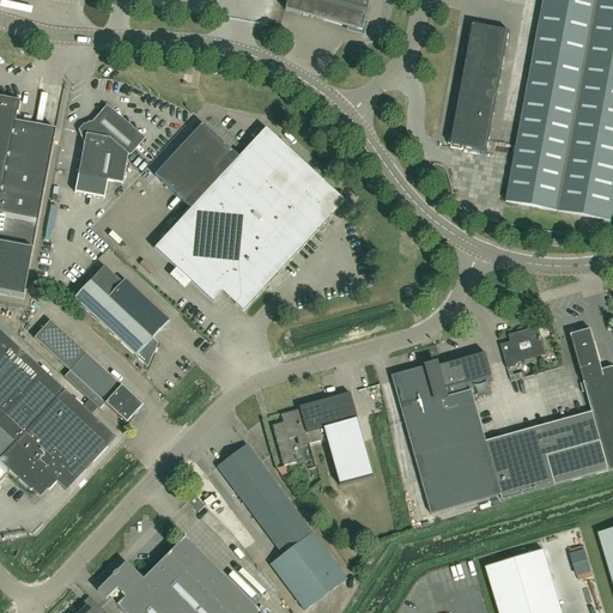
[(374,0),(287,0),(286,10),(362,30),(369,0),(370,0),(374,1),(374,0)]
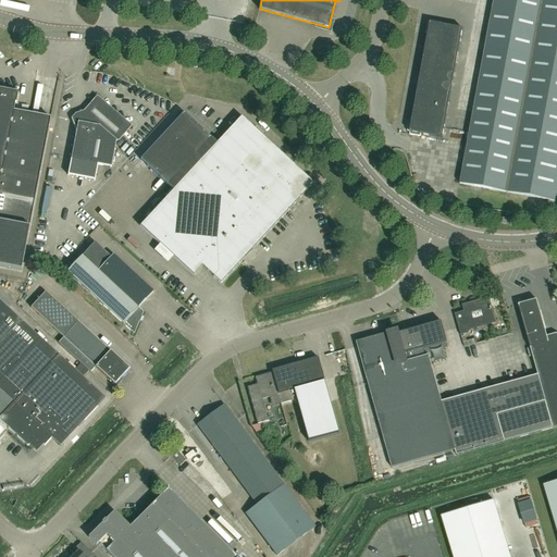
[(555,201),(556,189),(556,0),(494,0),(461,184),(555,201)]
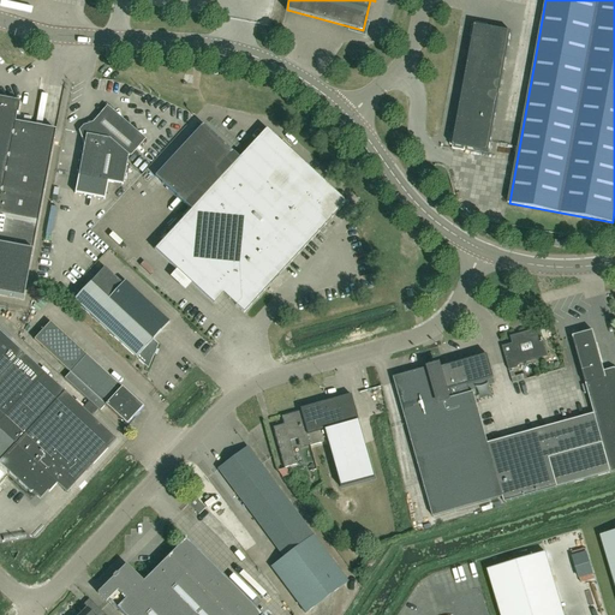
[(488,24),(476,23),(476,25),(472,24),(471,36),(473,37),(455,133),(453,133),(451,145),(453,145),(453,148),(465,150),(465,148),(489,153),(511,31),(488,27),(488,24)]
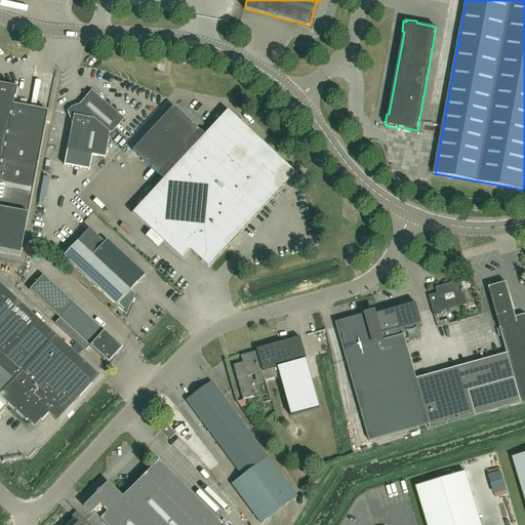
[(0,83),(0,251),(21,255),(48,112),(13,105),(14,97),(15,97),(17,87),(0,83)]
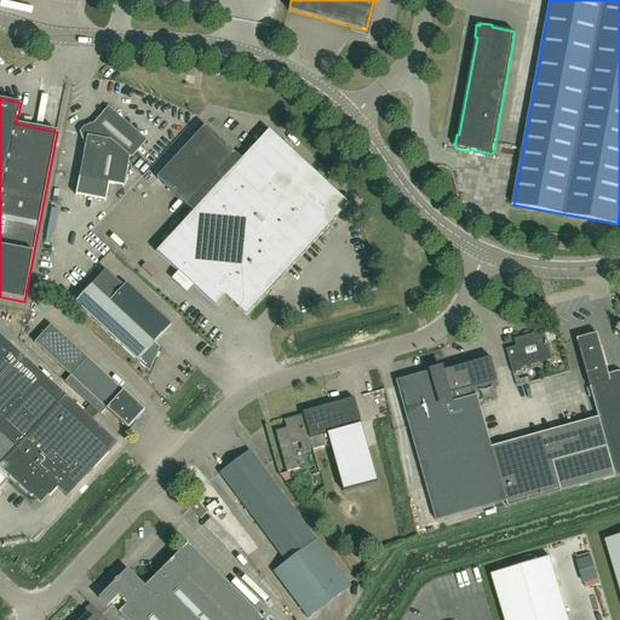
[(131,155),(143,141),(108,110),(90,131),(84,130),(81,133),(85,145),(76,195),(107,201),(109,183),(125,187),(130,158),(132,155),(131,155)]
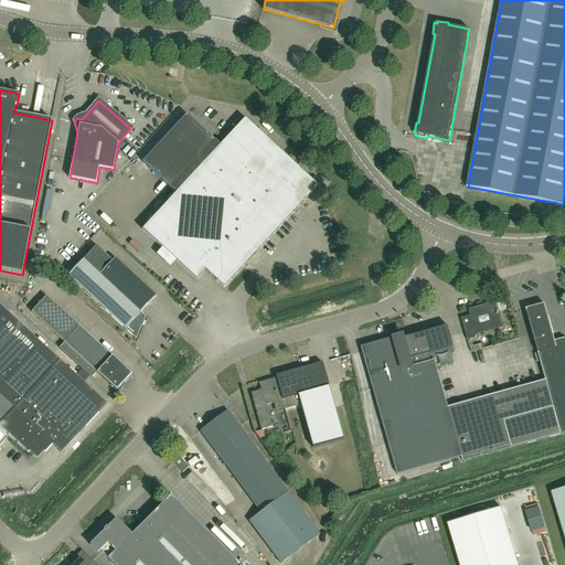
[(245,118),(220,146),(187,115),(144,162),(176,192),(141,230),(195,279),(205,269),(220,283),(224,278),(228,283),(318,187),(245,118)]
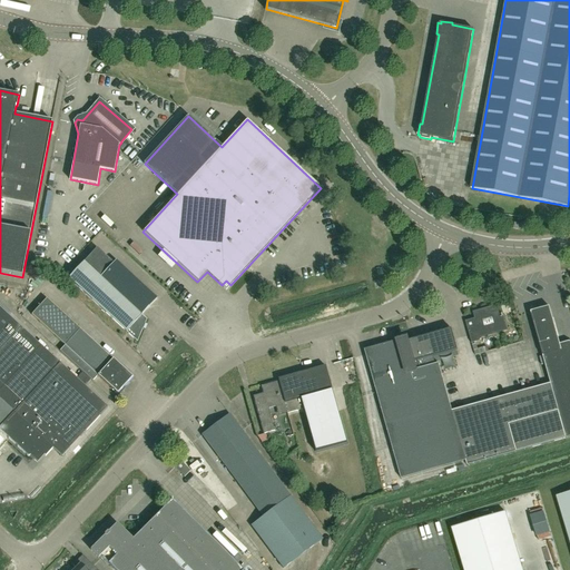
[(40,239),(37,254),(47,256),(49,242),(40,239)]
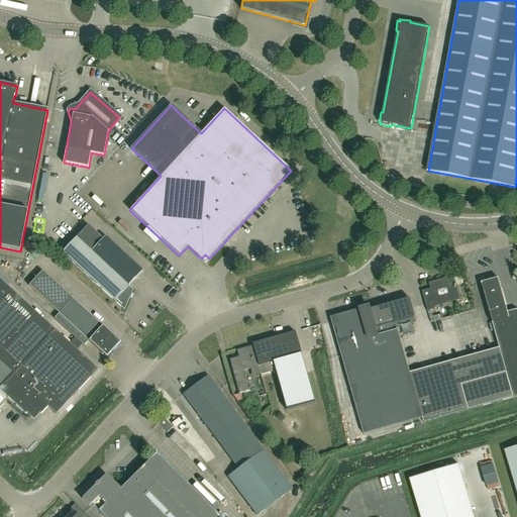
[(141,272),(105,237),(104,236),(102,239),(87,225),(76,237),(62,252),(123,309),(123,308),(131,289),(128,286),(141,272)]
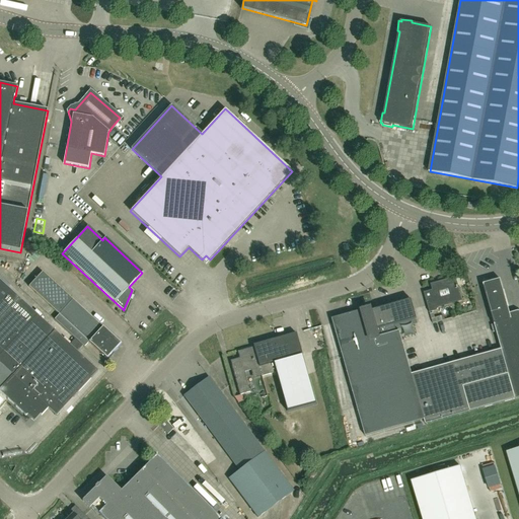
[(206,264),(210,260),(206,255),(202,260),(206,264)]
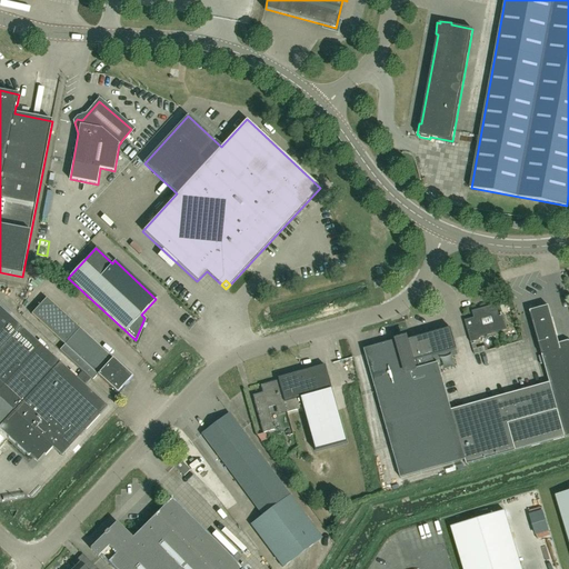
[(82,371),(91,379),(92,380),(98,375),(117,392),(132,377),(47,298),(31,315),(65,345),(60,350),(82,371)]
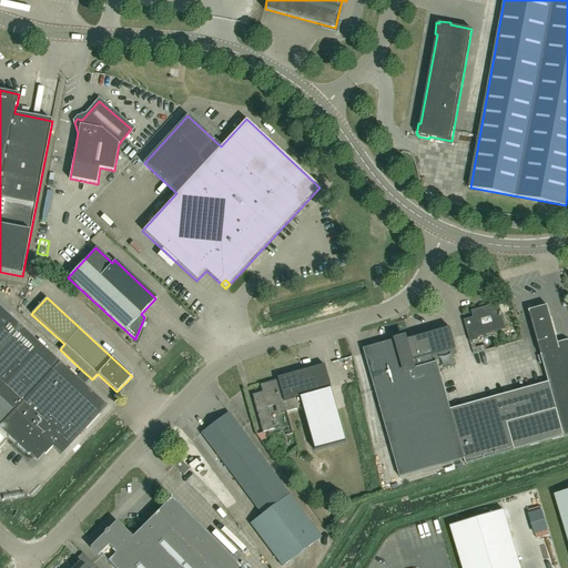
[(470,341),(478,338),(477,335),(505,327),(499,304),(474,311),(475,316),(465,320),(470,341)]
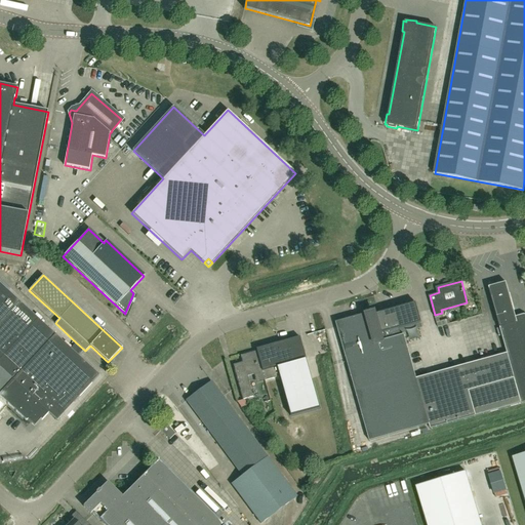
[(524,401),(524,319),(518,321),(507,282),(501,283),(499,281),(495,282),(494,285),(489,286),(508,353),(521,403),(524,401)]
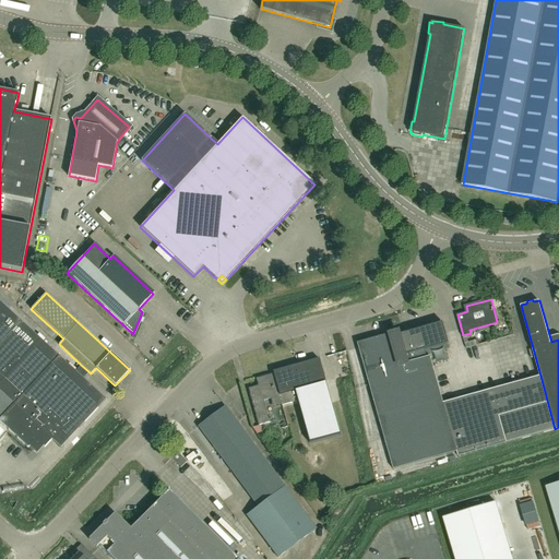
[(83,379),(90,372),(81,365),(75,371),(0,301),(0,420),(28,447),(30,445),(37,453),(44,445),(45,447),(51,439),(61,448),(106,400),(83,379)]
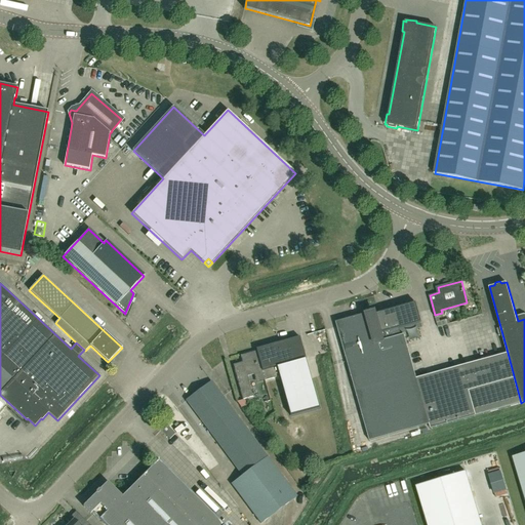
[(376,314),(376,312),(367,315),(367,313),(336,322),(370,440),(430,423),(404,334),(402,335),(400,327),(421,321),(416,303),(376,314)]
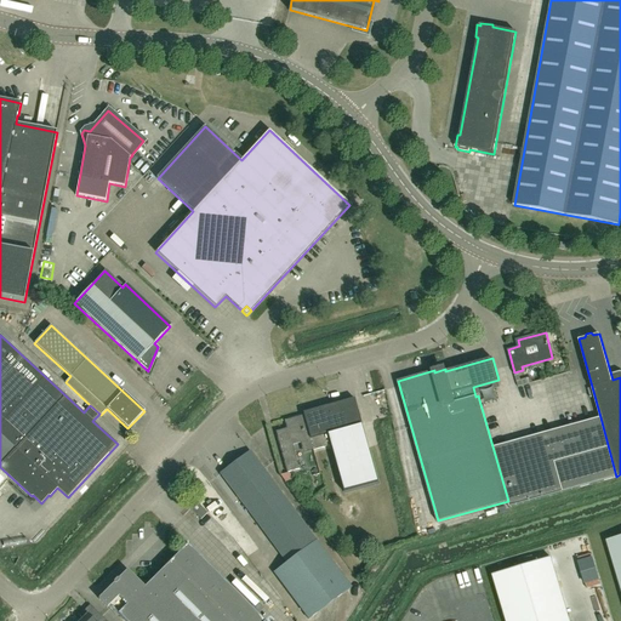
[(354,398),(320,408),(328,433),(362,423),(354,398)]
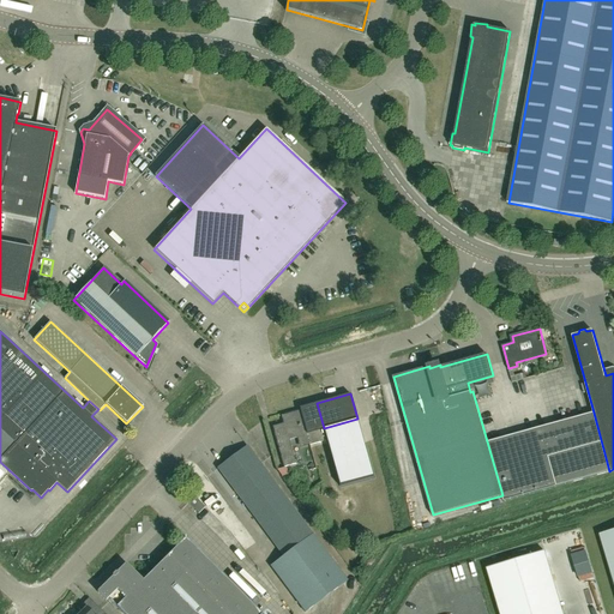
[(327,440),(324,428),(317,403),(301,408),(301,410),(282,415),(284,423),(276,425),(278,431),(275,432),(284,467),(296,463),(289,439),(298,438),(300,447),(327,440)]
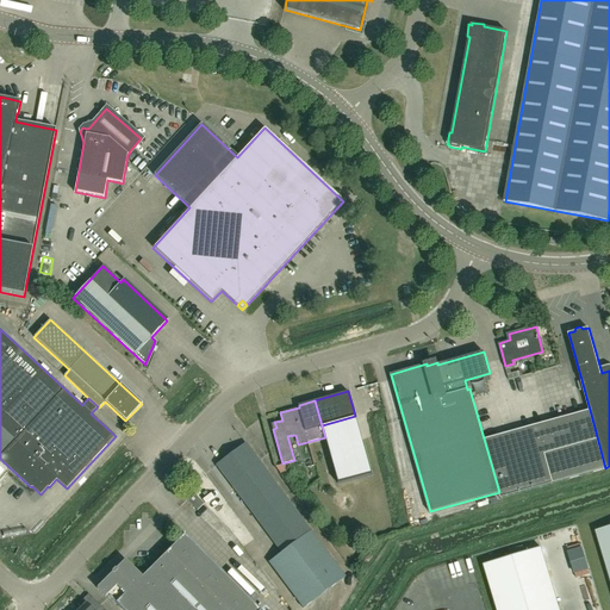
[(590,410),(485,440),(499,492),(500,497),(605,468),(590,410)]
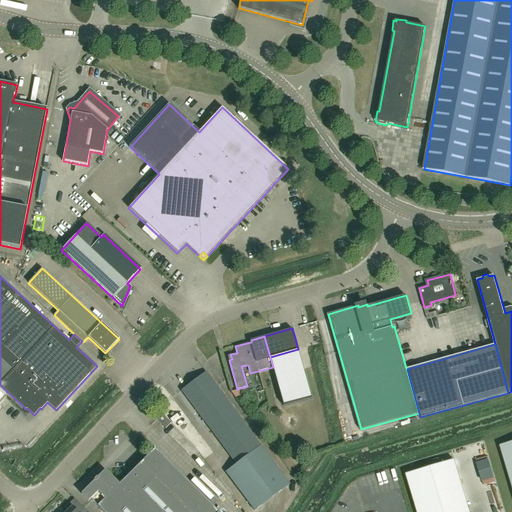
[(182,391),(236,464),(226,471),(255,510),(290,484),(261,445),(207,372),(182,391)]
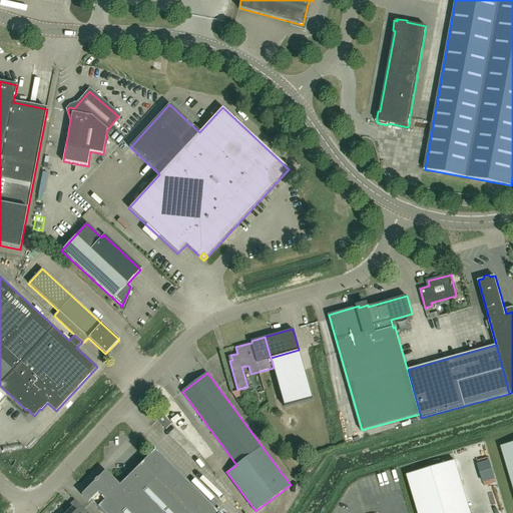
[(171,424),(162,416),(157,421),(166,429),(171,424)]
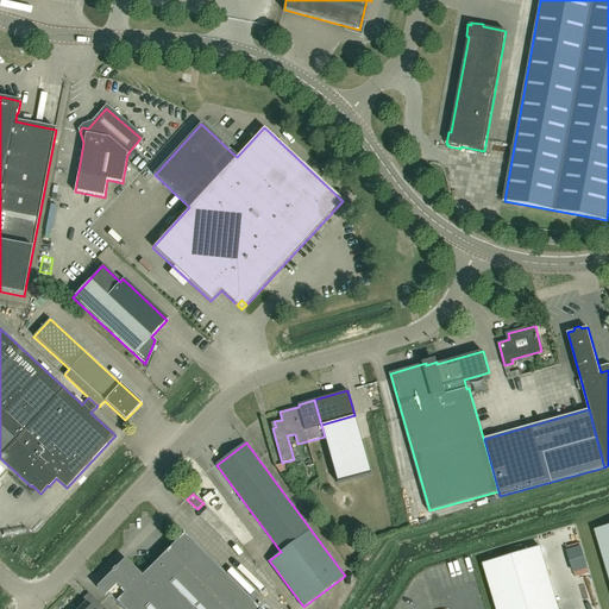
[(608,526),(595,531),(608,578),(608,526)]
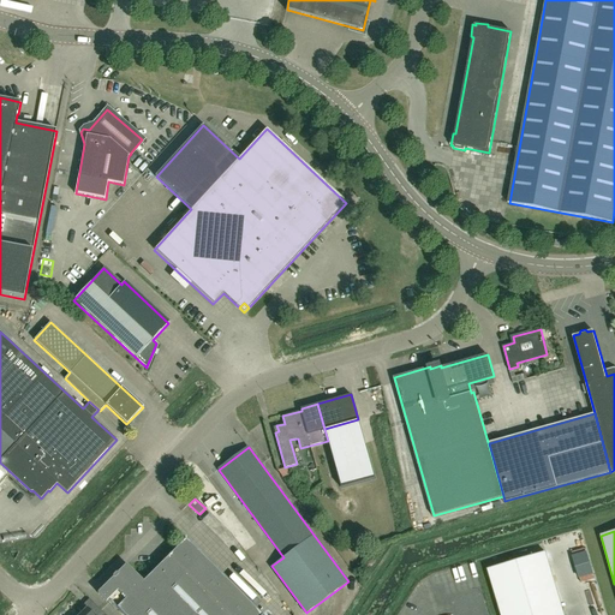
[(126,563),(112,578),(97,592),(107,601),(109,598),(118,607),(117,607),(124,614),(261,614),(186,539),(143,581),(126,563)]
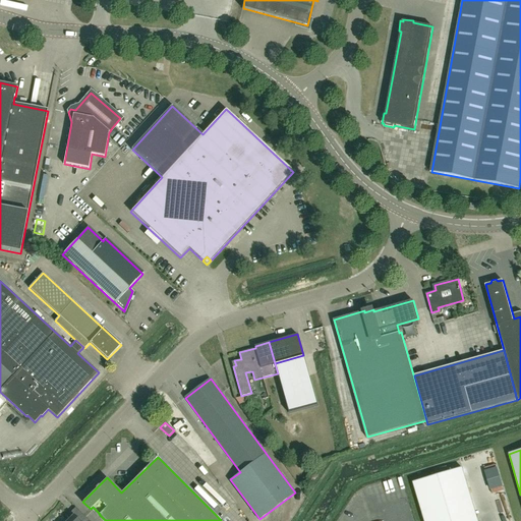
[(477,520),(462,468),(413,482),(424,520),(477,520)]
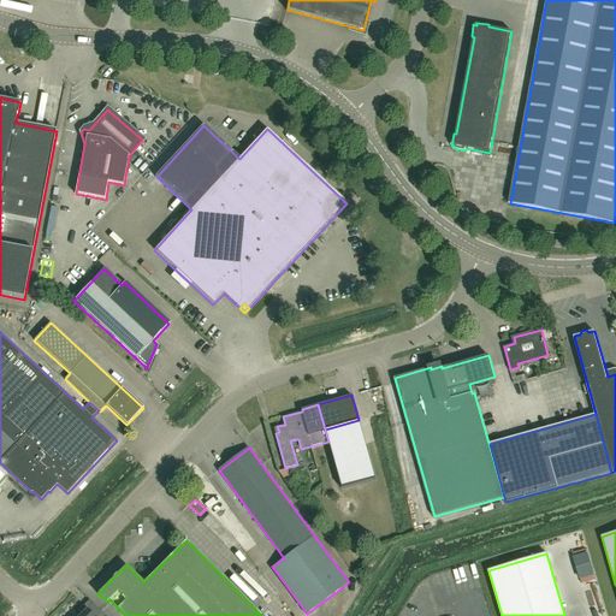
[(106,615),(90,599),(80,610),(82,614),(80,615),(106,615)]
